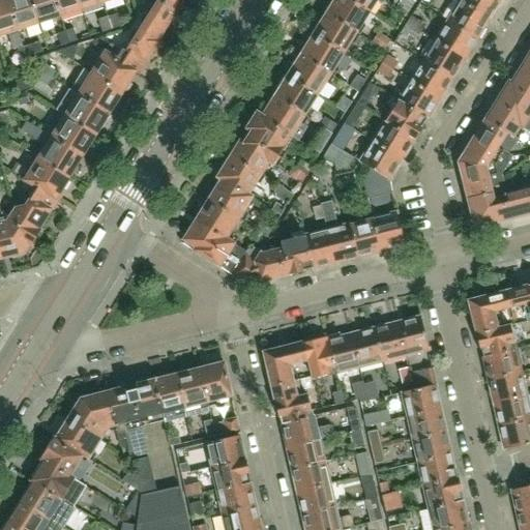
[(17,31),(7,0),(0,0),(0,35),(8,33),(13,50),(22,47),(17,31)]
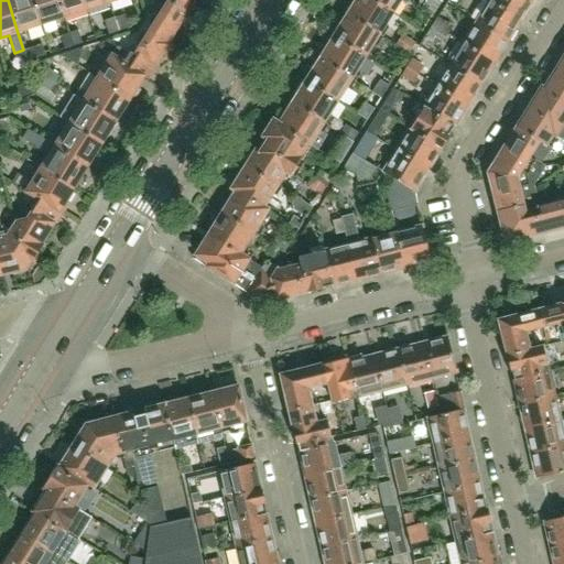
[(41,25),(32,0),(8,0),(18,33),(41,25)]
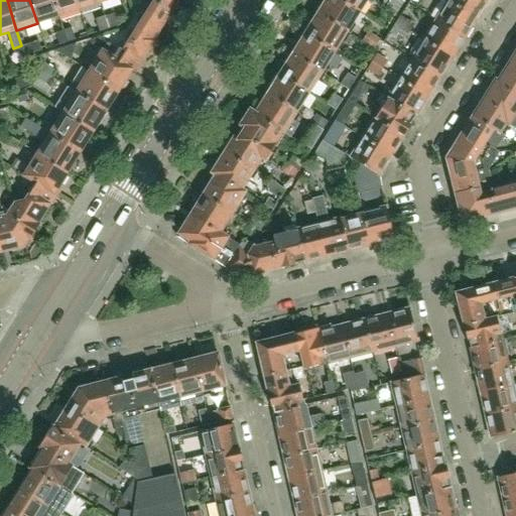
[(58,16),(52,0),(29,0),(37,23),(58,16)]
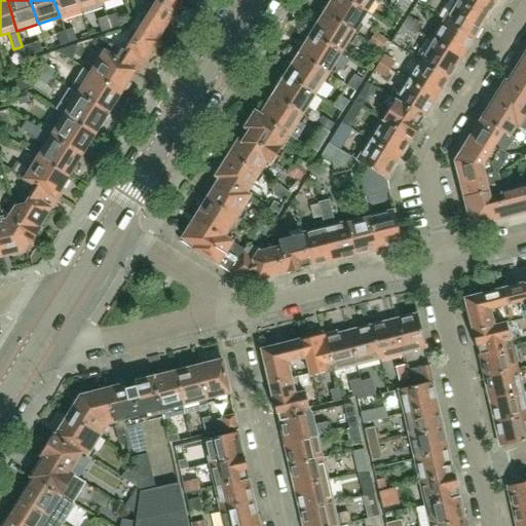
[(80,10),(77,0),(53,0),(60,16),(80,10)]
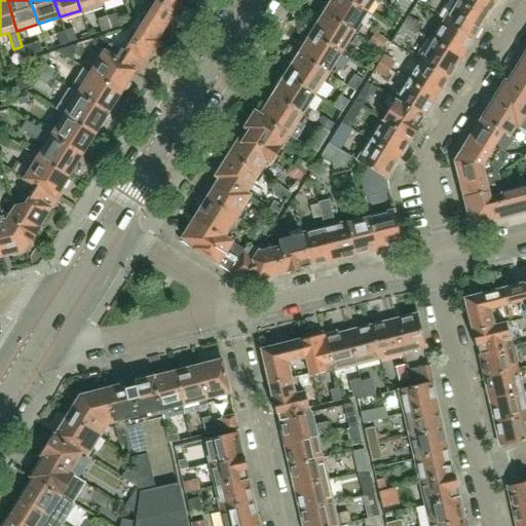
[(102,3),(100,0),(77,0),(80,10),(102,3)]
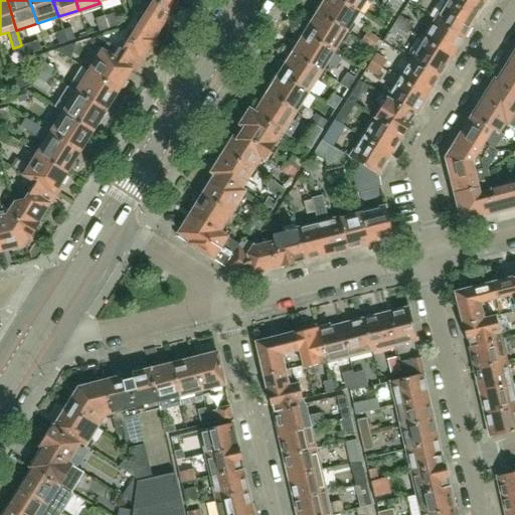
[(135,73),(154,42),(159,34),(159,31),(170,13),(149,0),(142,0),(137,9),(137,12),(145,17),(127,46),(119,41),(116,47),(109,42),(103,52),(131,70),(135,73)]
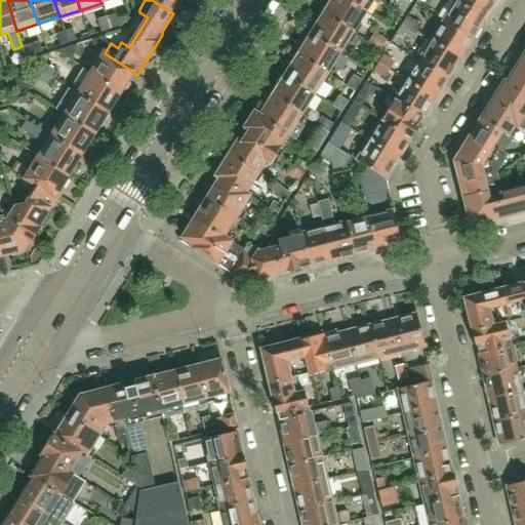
[(152,0),(173,13),(182,0),(152,0)]
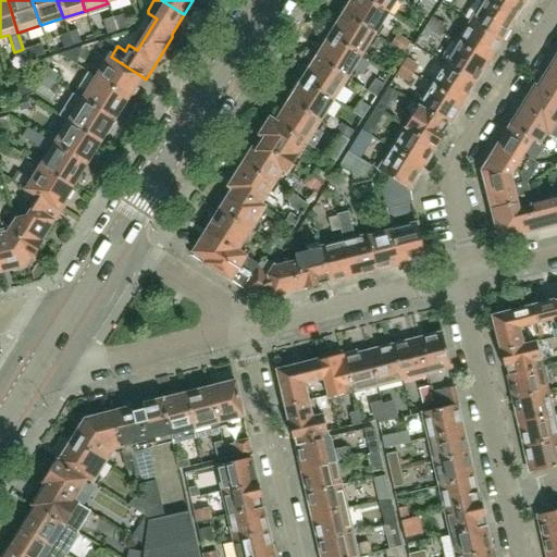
[(373,36),(378,38),(384,28),(380,25),(387,13),(366,0),(349,0),(346,5),(349,7),(343,16),(373,36)]
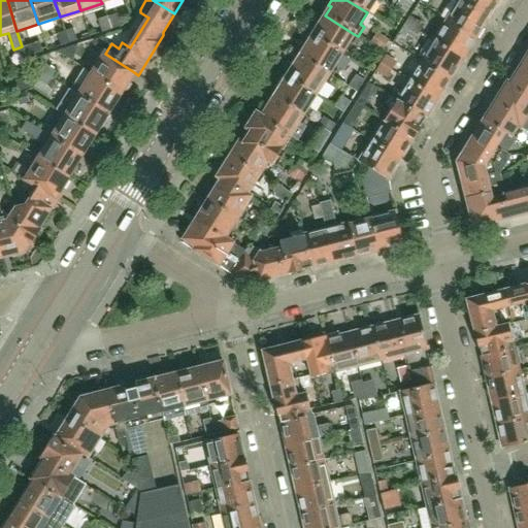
[(347,0),(367,12),(374,0),(347,0)]
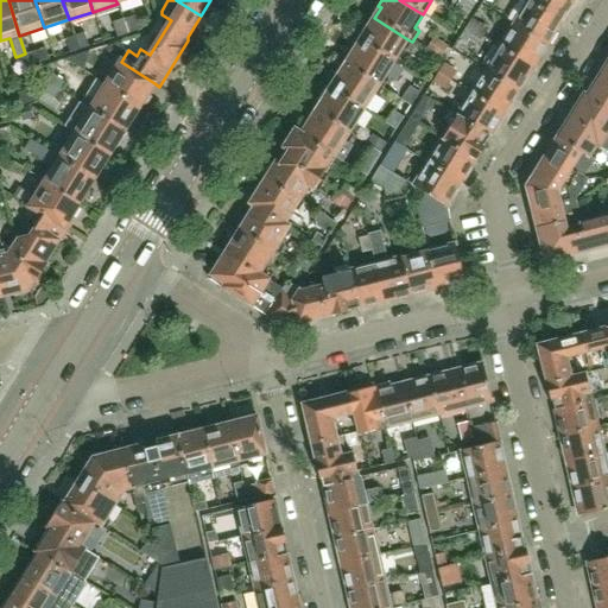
[(472,11),(476,4),(470,0),(461,0),(458,4),(472,11)]
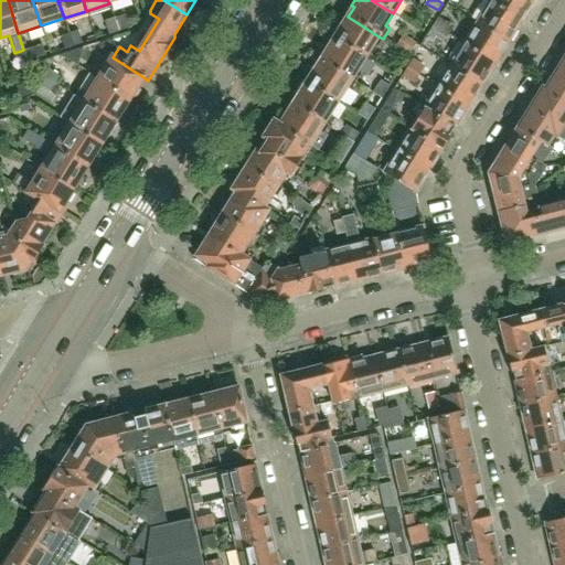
[(521,21),(534,0),(492,0),(491,2),(521,21)]
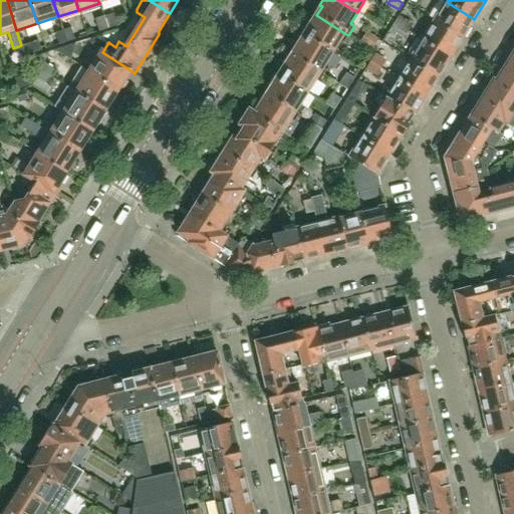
[(435,21),(462,39),(474,19),(447,2),(435,21)]
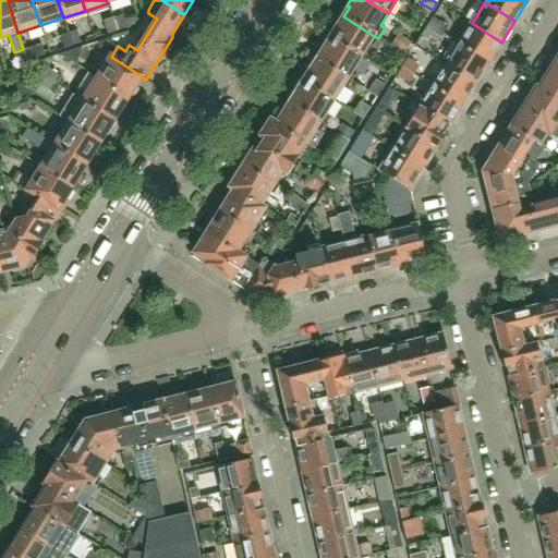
[(427,17),(433,10),(421,3),(416,11),(427,17)]
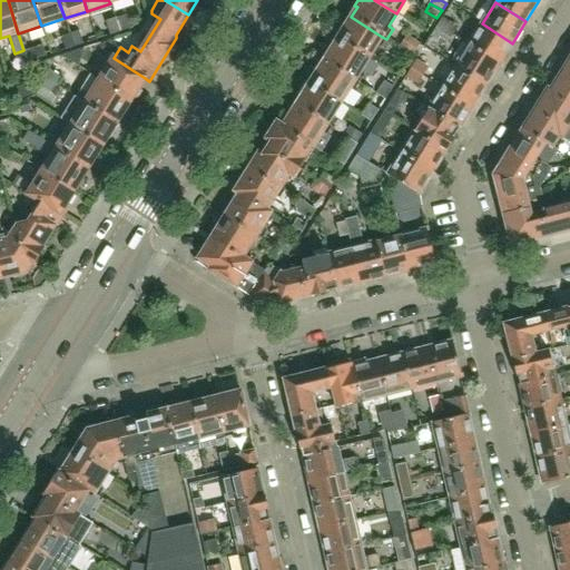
[(125,16),(115,19),(119,32),(120,32),(119,31),(134,27),(135,25),(133,18),(126,20),(125,16)]
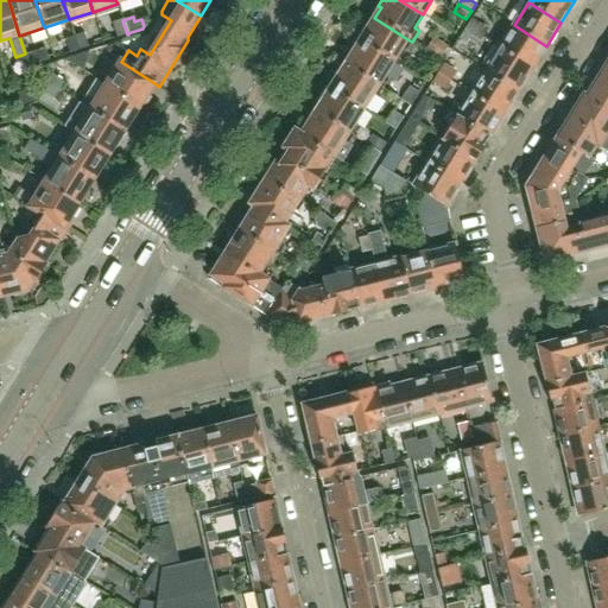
[(406,51),(412,42),(407,39),(374,18),(369,26),(367,24),(356,39),(392,62),(401,49),(406,51)]
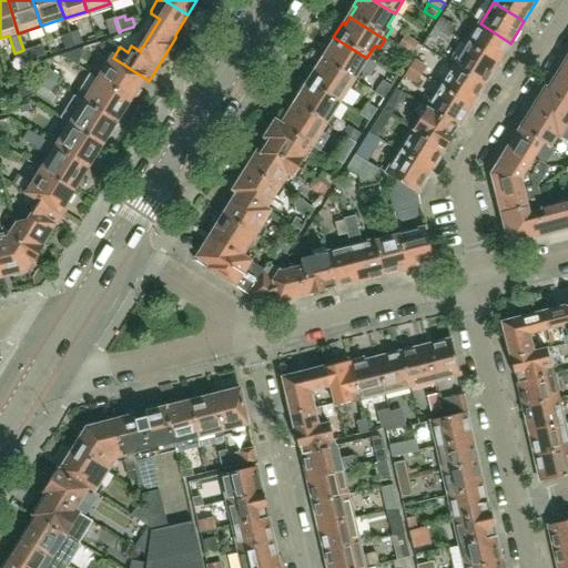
[(110,36),(119,32),(114,19),(105,21),(110,36)]
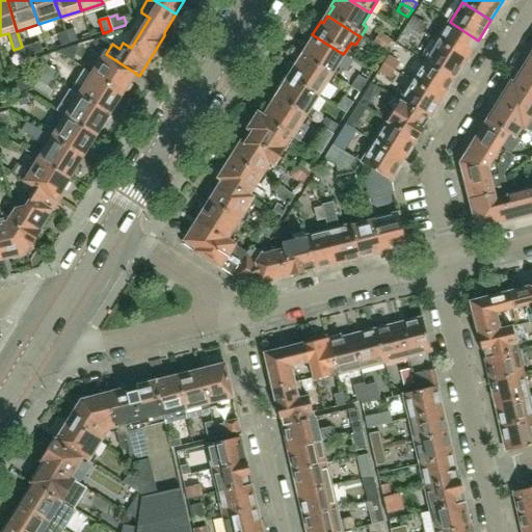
[(420,31),(424,25),(414,18),(408,25),(420,31)]
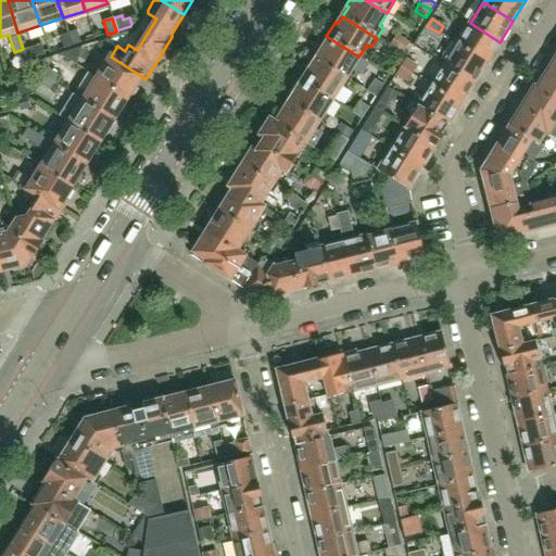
[(487,63),(500,42),(470,23),(457,45),(487,63)]
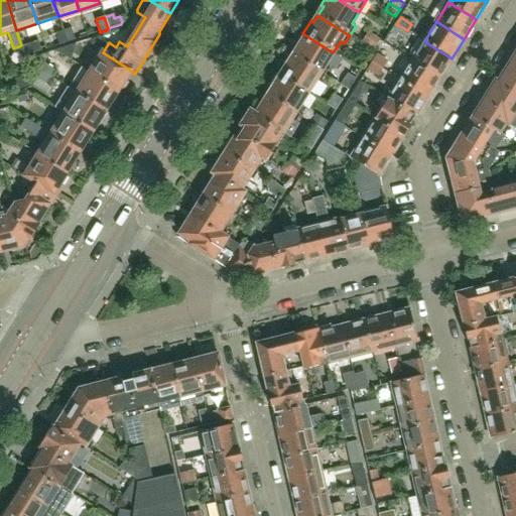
[(407,30),(396,24),(392,31),(402,37),(407,30)]
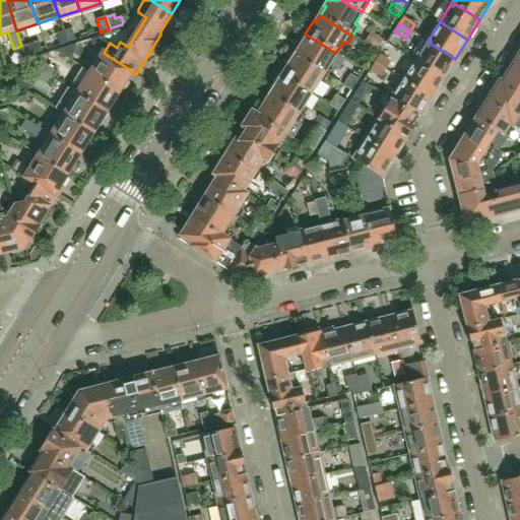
[(71,28),(63,31),(66,44),(75,41),(71,28)]
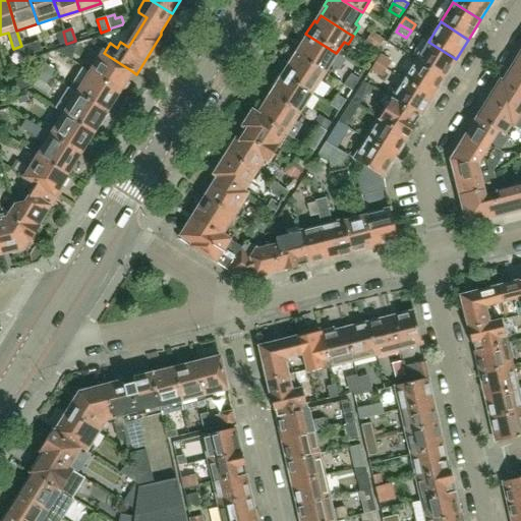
[(60,46),(66,44),(63,32),(56,34),(60,46)]
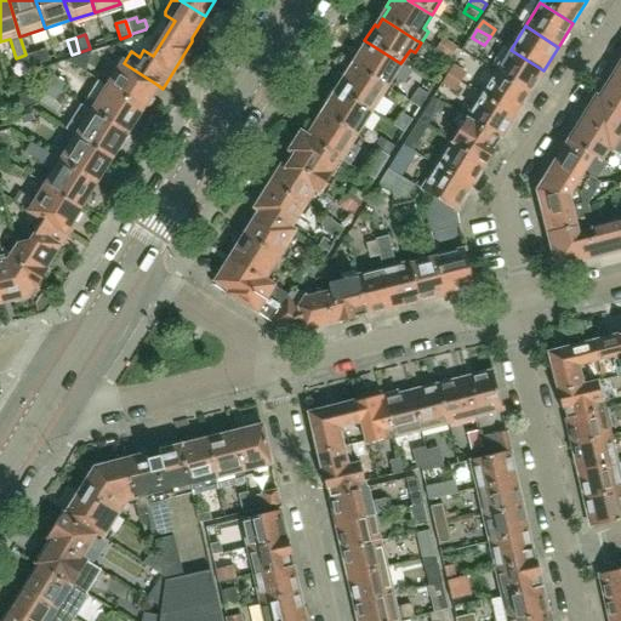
[(450,61),(459,49),(443,39),(436,50),(442,53),(440,55),(450,61)]
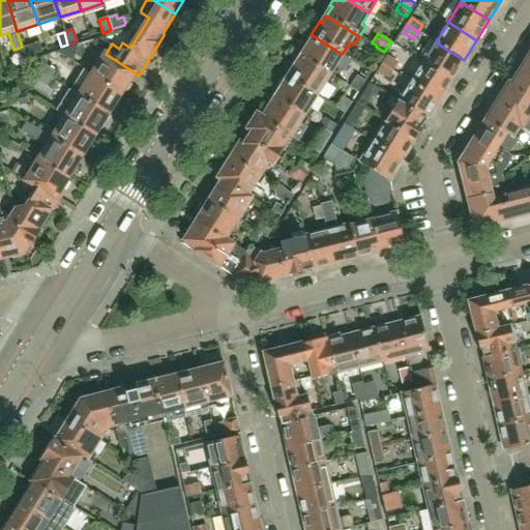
[(336,63),(342,54),(311,34),(304,46),(306,48),(300,57),(329,76),(331,71),(335,74),(341,65),(336,63)]
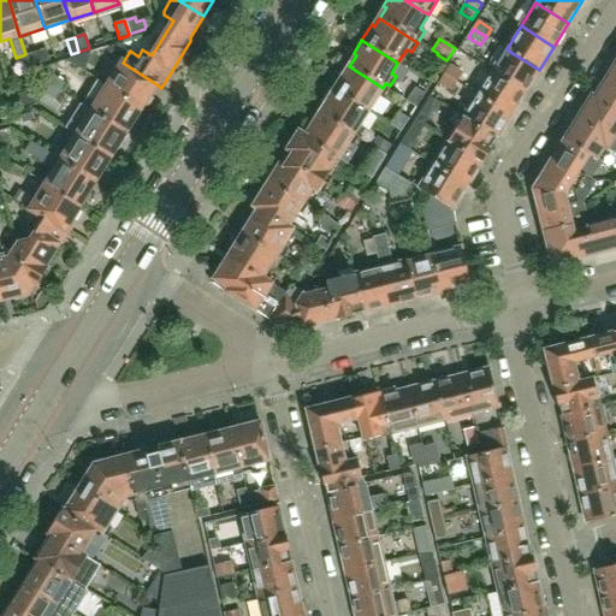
[(30,67),(51,60),(46,49),(27,55),(30,67)]
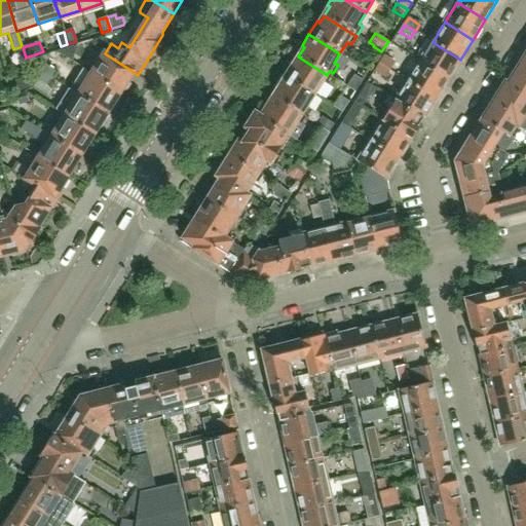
[(460,60),(433,42),(420,62),(448,79),(460,60)]
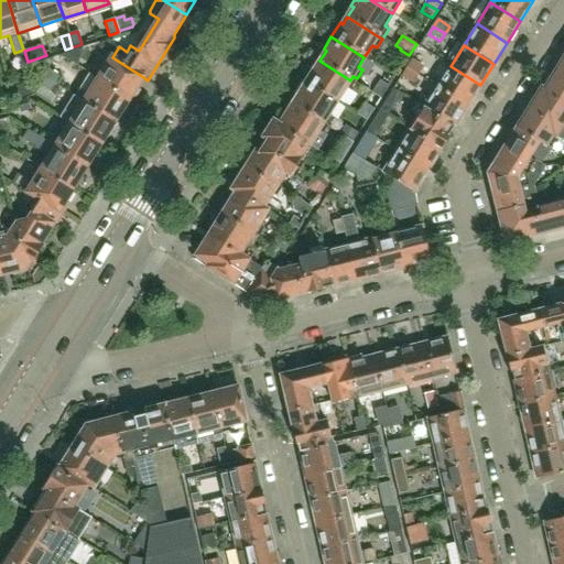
[(407,58),(409,55),(400,50),(392,62),(401,67),(407,58)]
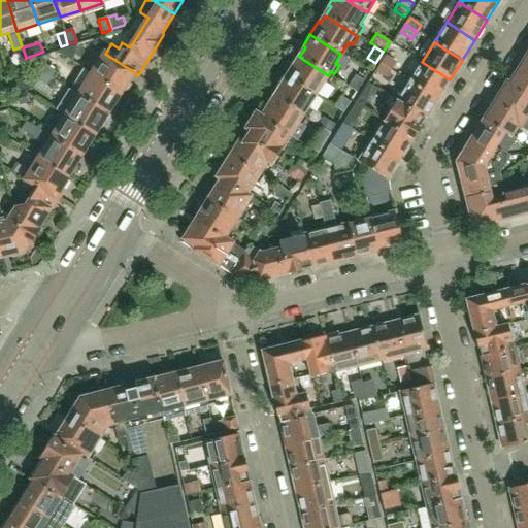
[(129,79),(134,72),(105,54),(92,75),(121,94),(122,92),(124,92),(131,80),(129,79)]
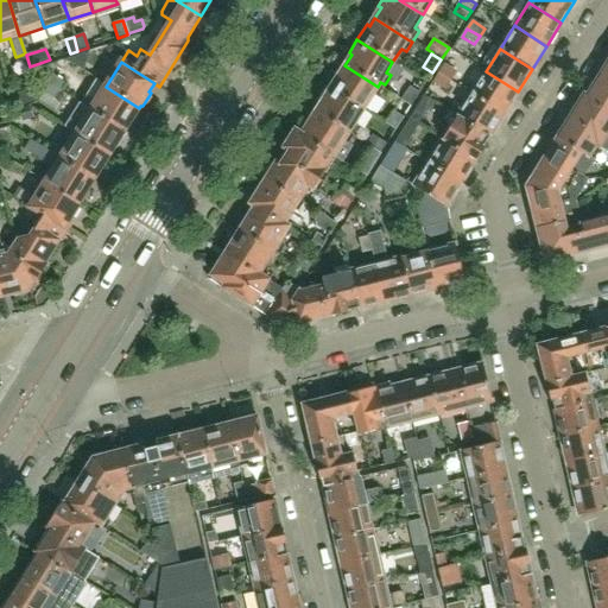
[(363,109),(378,87),(344,65),(340,74),(336,71),(327,88),(362,111),(363,109)]
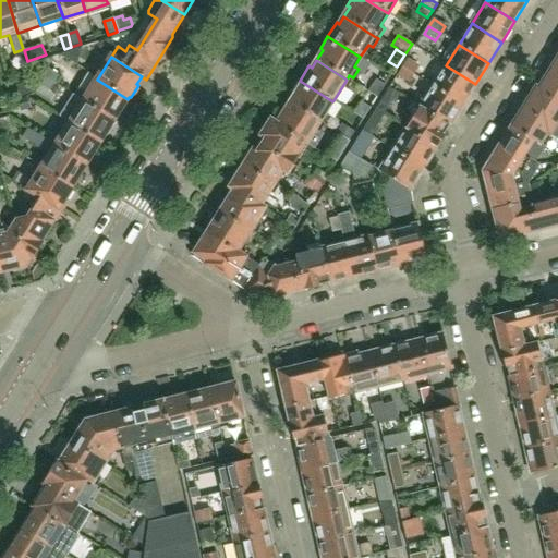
[(414,75),(419,68),(408,60),(402,68),(414,75)]
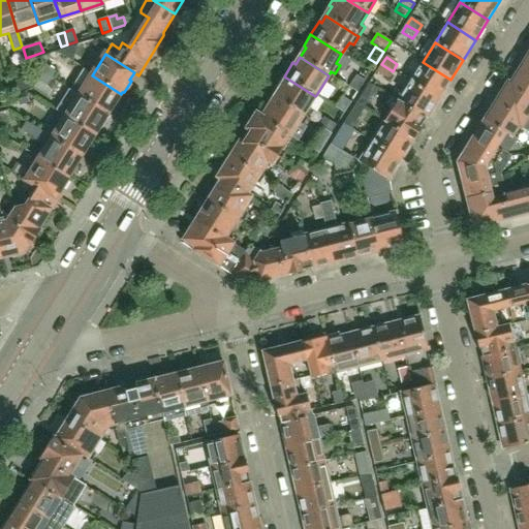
[(438,99),(450,80),(423,62),(410,82),(438,99)]
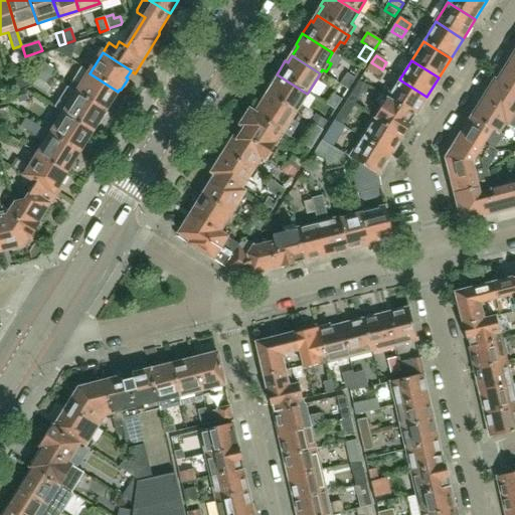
[(39,62),(35,68),(49,77),(51,78),(55,71),(39,62)]
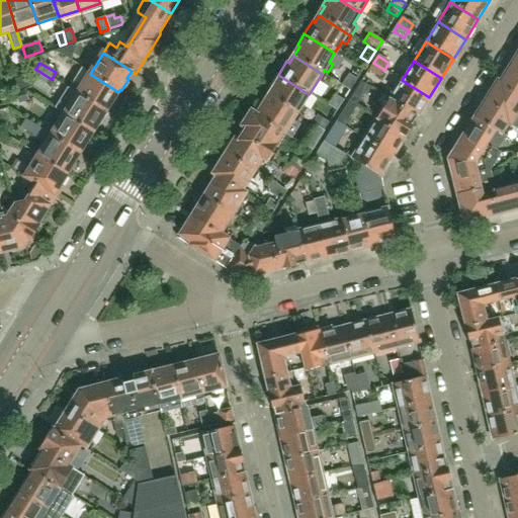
[(379,77),(384,70),(373,63),(369,71),(379,77)]
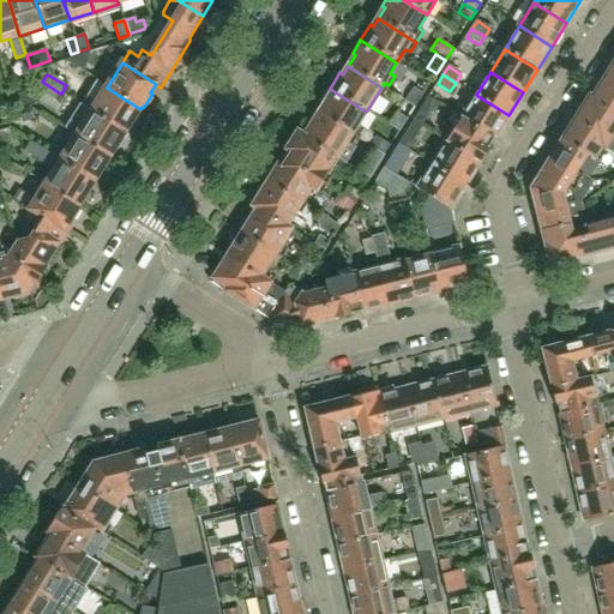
[(613,84),(605,79),(593,100),(613,113),(613,84)]
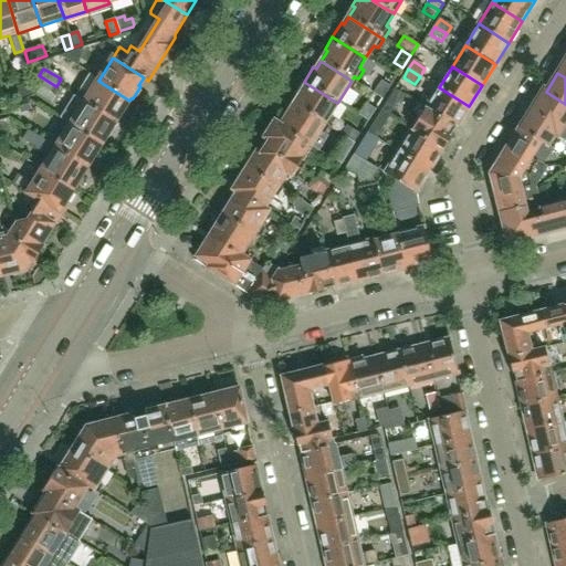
[(54,85),(39,75),(34,83),(52,93),(56,86),(54,85)]
